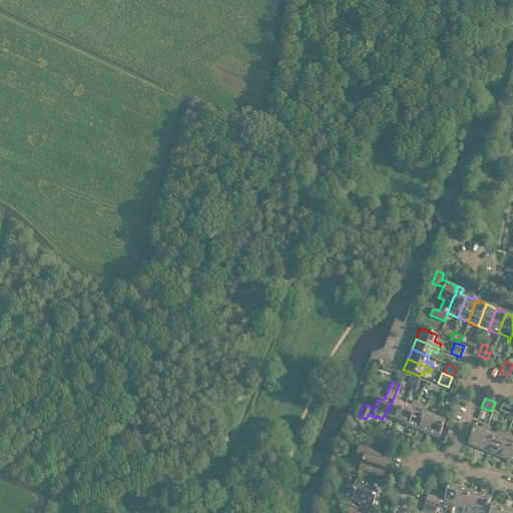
[(386,417),(397,421),(404,404),(393,400),(386,417)]
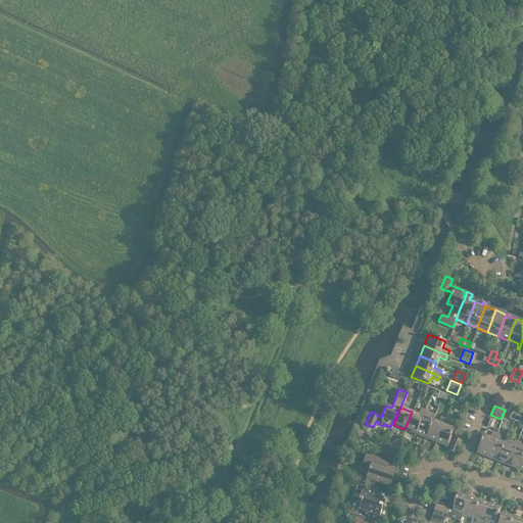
[(415,433),(422,416),(424,409),(420,408),(417,414),(412,412),(405,429),(415,433)]
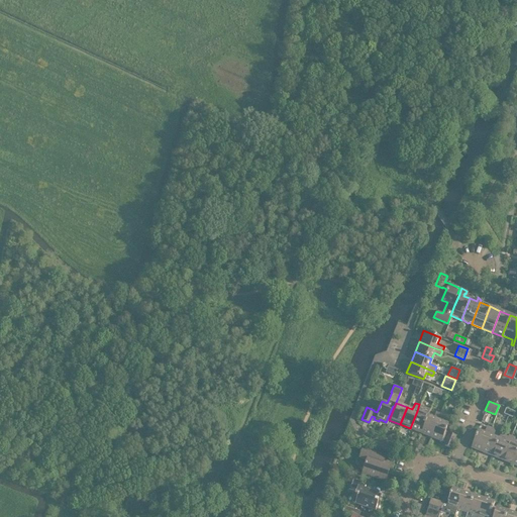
[(420,432),(427,415),(429,409),(419,404),(417,411),(410,428),(420,432)]
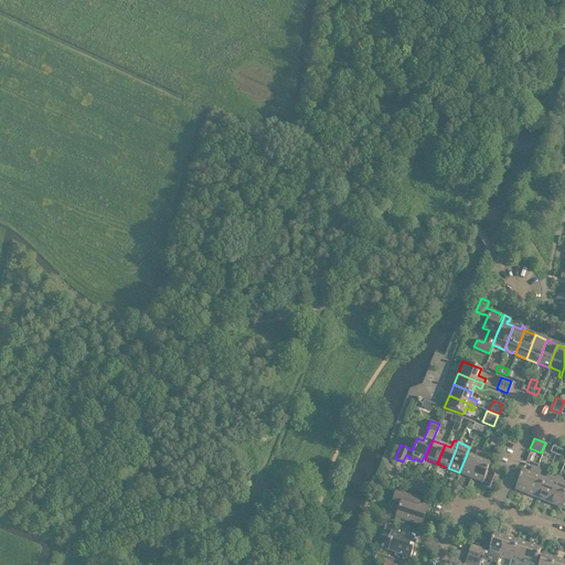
[(470,477),(478,458),(480,451),(469,447),(467,454),(459,472),(470,477)]
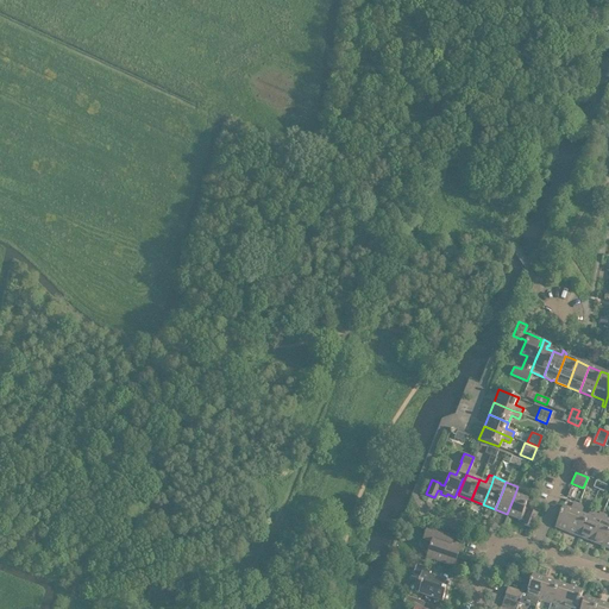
[(515,494),(507,514),(523,520),(522,523),(529,527),(535,513),(523,508),(527,498),(520,496),(522,488),(518,485),(515,494)]
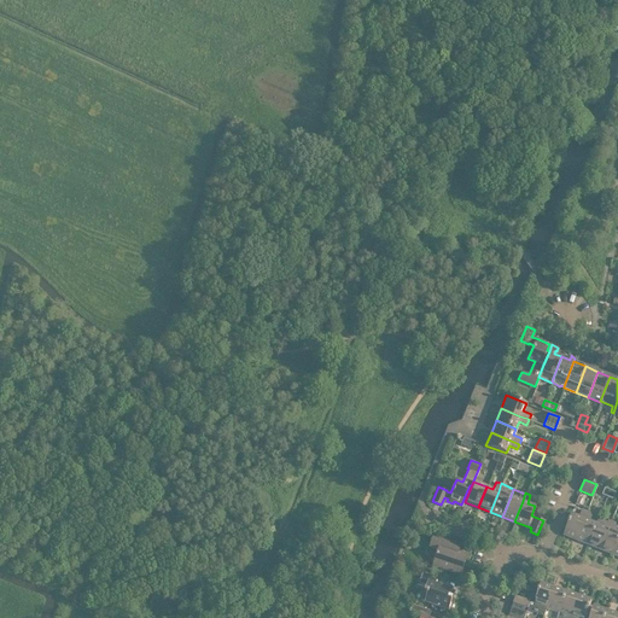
[(581,508),(577,517),(570,513),(563,534),(575,538),(583,519),(587,511),(581,508)]
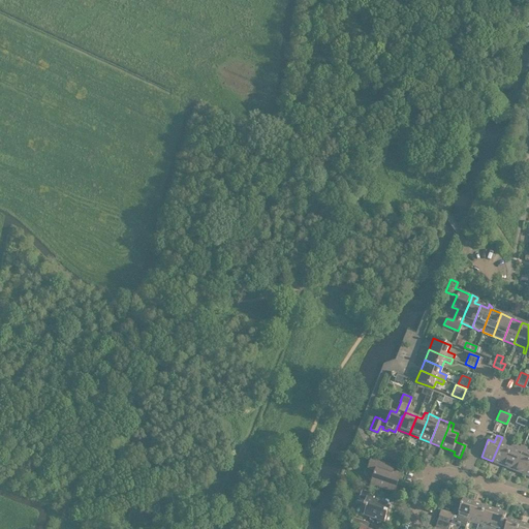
[(502,437),(499,444),(492,461),(502,465),(509,448),(503,445),(506,439),(502,437)]
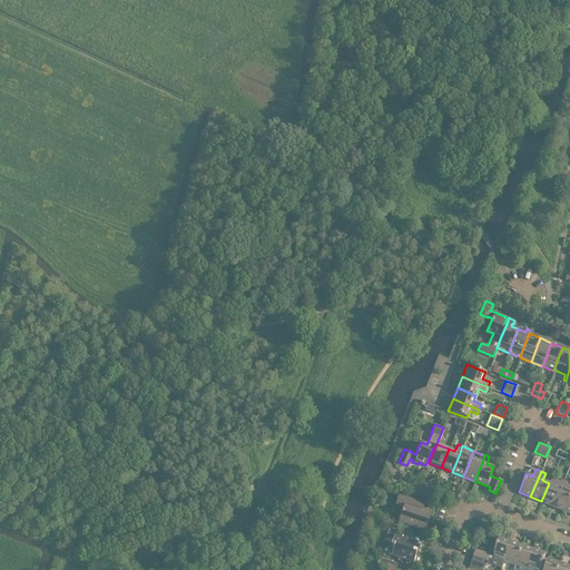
[(549,483),(541,501),(552,505),(560,488),(563,480),(558,478),(557,480),(551,478),(549,483)]
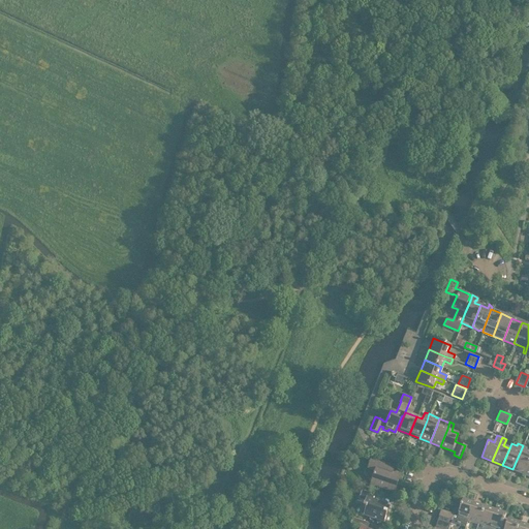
[(523,445),(520,453),(512,469),(523,473),(528,458),(528,450),(524,449),(525,446),(523,445)]
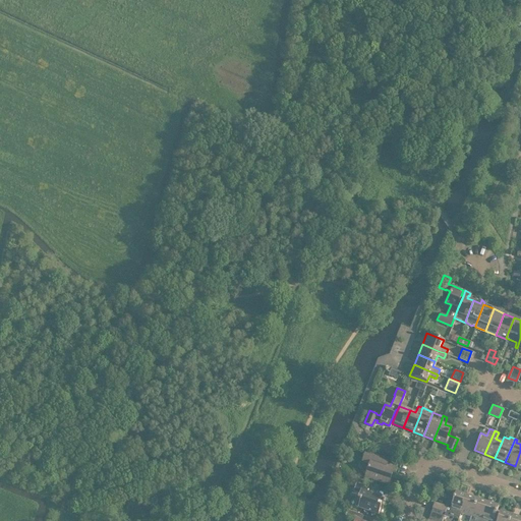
[(386,464),(387,458),(364,451),(361,460),(368,463),(364,476),(387,484),(393,467),(386,464)]
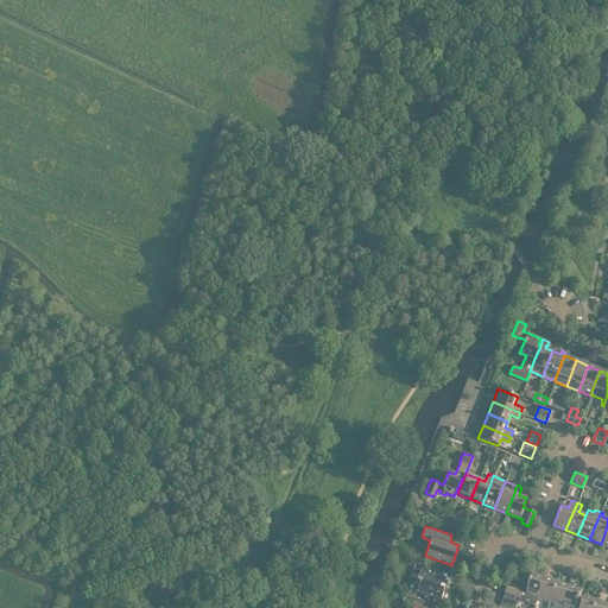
[(434,569),(415,562),(411,572),(418,575),(413,590),(441,600),(447,581),(431,575),(434,569)]
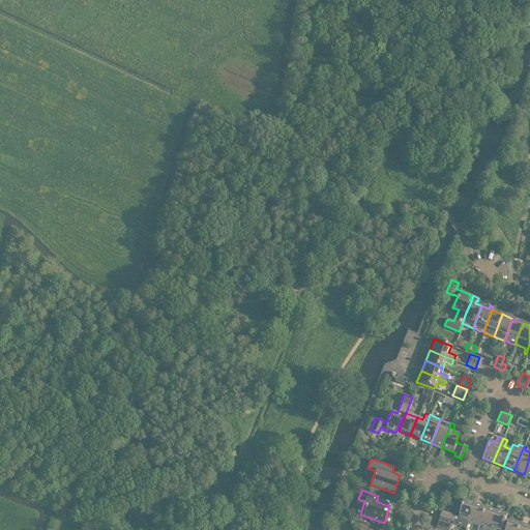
[(473,503),(474,500),(471,499),(469,502),(462,500),(460,508),(454,506),(452,514),(453,514),(451,521),(466,526),(467,521),(473,503)]
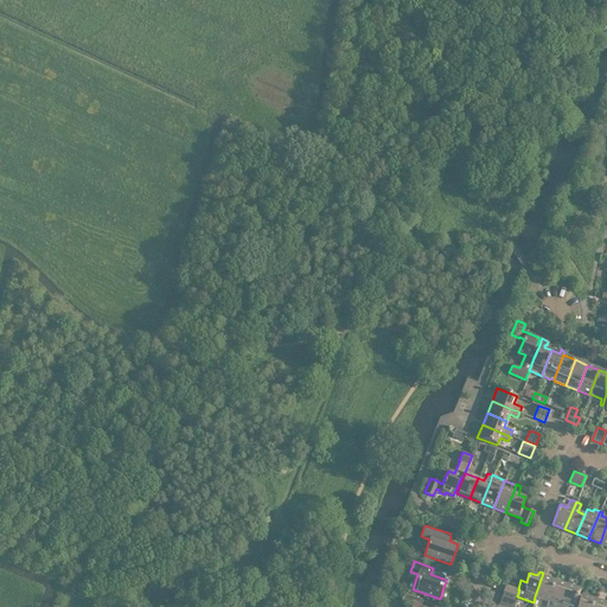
[(542,576),(535,596),(548,601),(555,581),(542,576)]
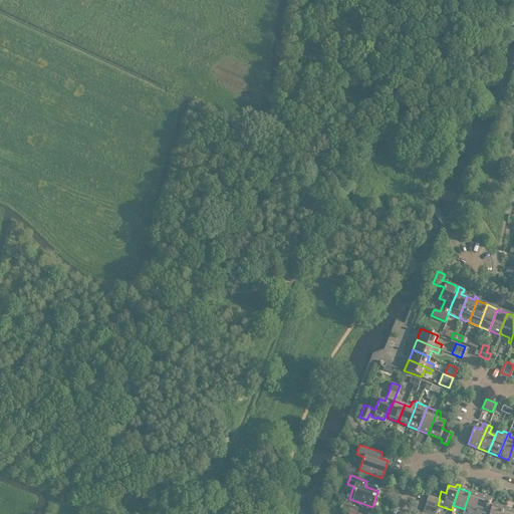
[(463,513),(473,513),(480,495),(470,492),(464,509),(462,513),(463,513)]
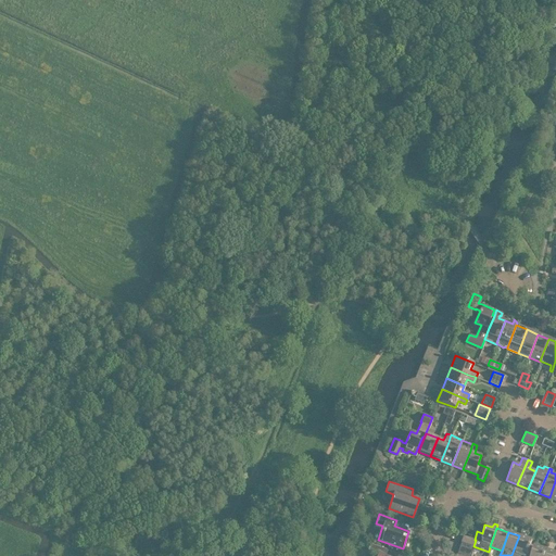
[(525,555),(531,540),(523,538),(525,533),(520,532),(519,535),(512,555),(525,555)]
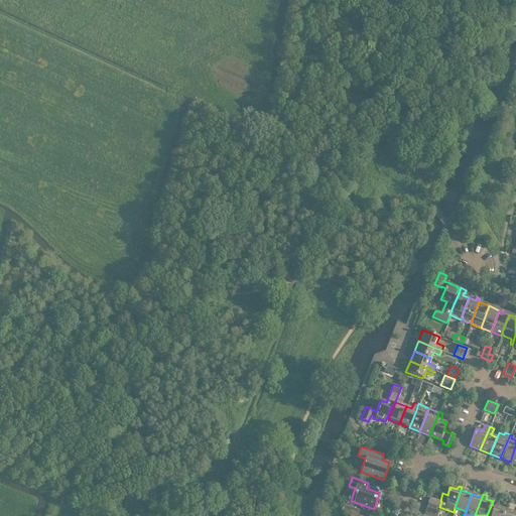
[(426,503),(439,507),(441,501),(440,501),(428,497),(426,503)]
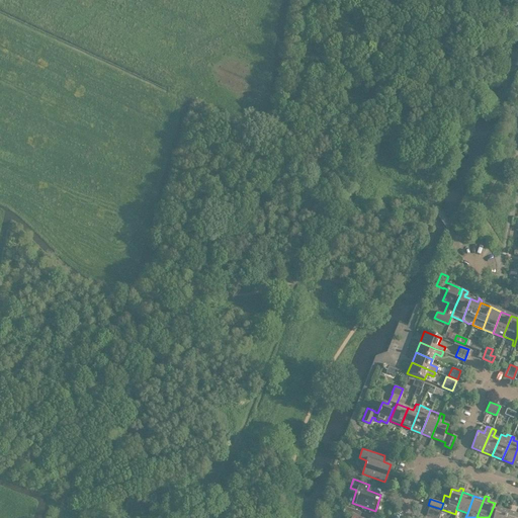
[(427,511),(439,515),(441,509),(428,505),(427,511)]
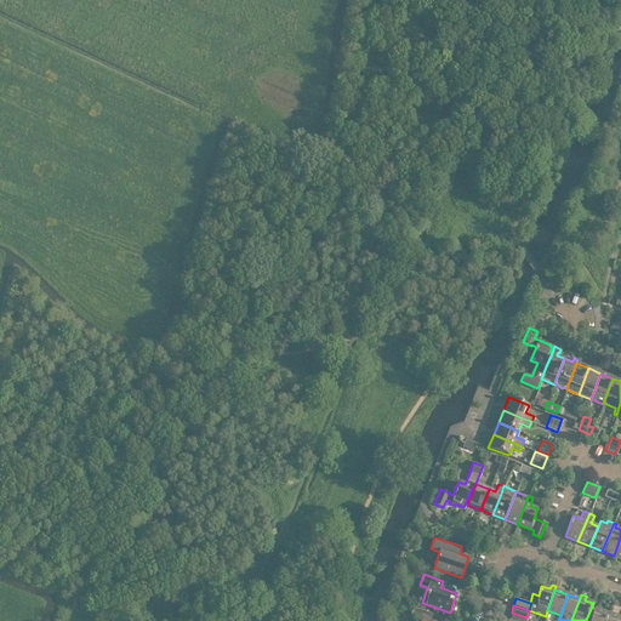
[(421,620),(433,620),(429,620),(432,613),(412,607),(410,614),(422,617),(421,620)]
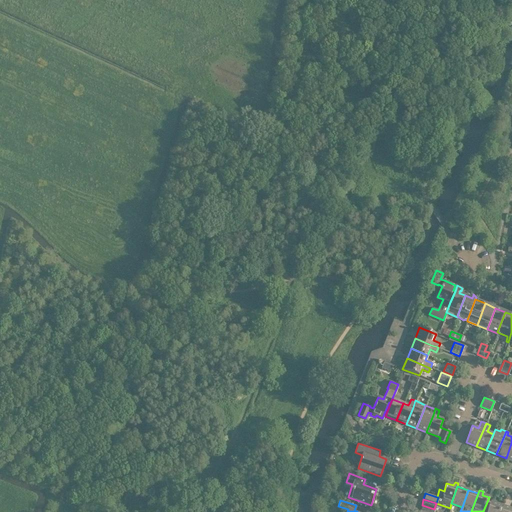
[(486,511),(498,511),(501,505),(490,502),(486,511)]
